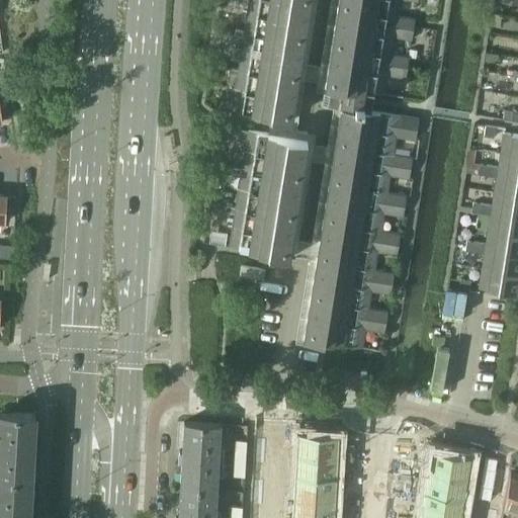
[(249,0),(245,30),(236,28),(235,34),(244,35),(239,69),(229,68),(229,73),(238,74),(232,108),(289,117),(309,0),(249,0)]
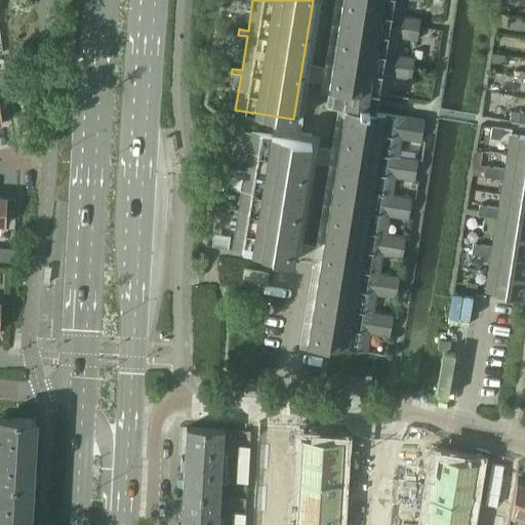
[(308,341),(308,342),(323,346),(331,347),(367,353),(370,332),(389,335),(393,315),(373,312),(376,293),(395,296),(399,276),(379,273),(382,254),(402,257),(405,236),(386,233),(389,214),(408,218),(411,197),(392,194),(395,176),(414,179),(418,158),(399,155),(401,137),(420,140),(425,120),(405,117),(405,116),(375,112),(375,111),(376,107),(377,98),(378,93),(388,94),(392,75),(411,78),(414,57),(395,54),(398,36),(417,39),(420,18),(401,15),(403,0),(341,0),(328,85),(329,85),(349,88),(345,108),(308,341)]
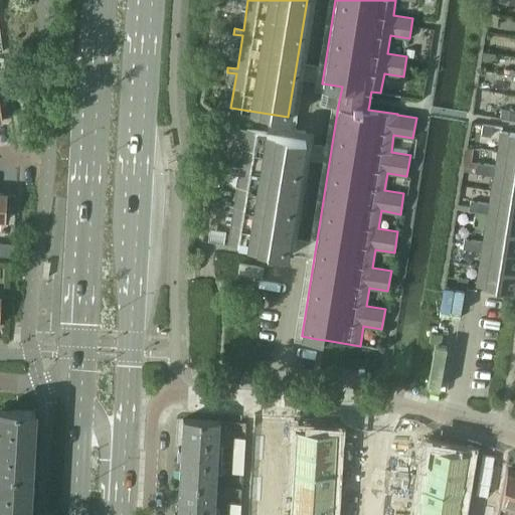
[(321,91),(319,103),(332,105),(334,93),(321,91)]
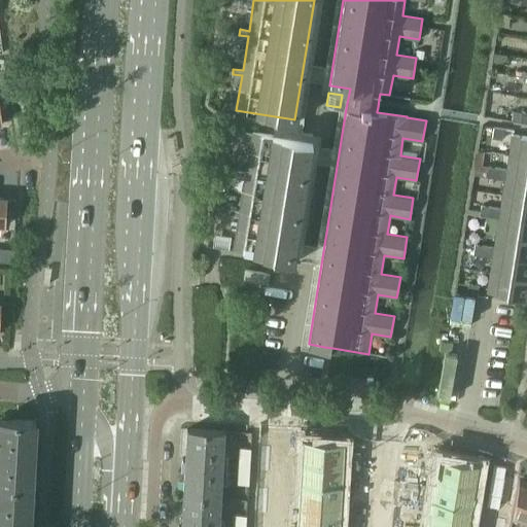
[(492,137),(502,139),(503,129),(494,127),(492,137)]
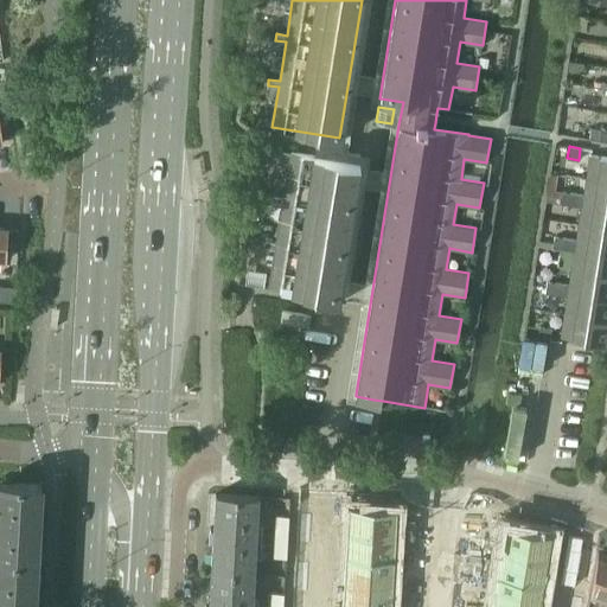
[(269,289),(310,295),(338,300),(357,187),(356,187),(359,164),(332,159),(332,158),(292,152),(269,289)]
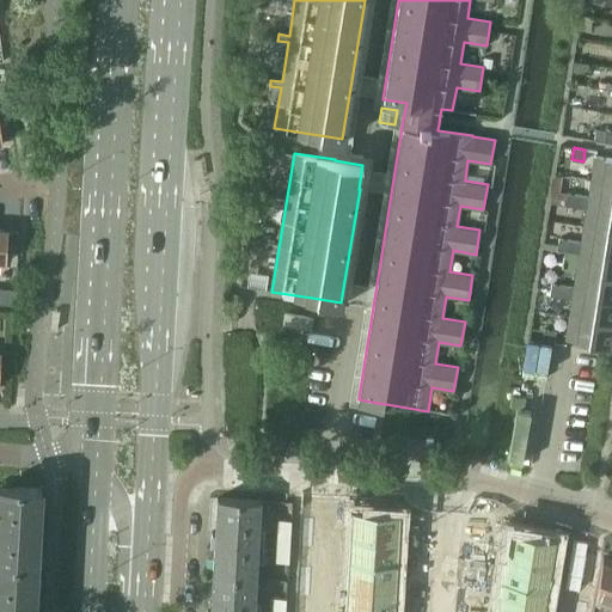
[(611,158),(595,155),(592,179),(611,182),(611,158)]
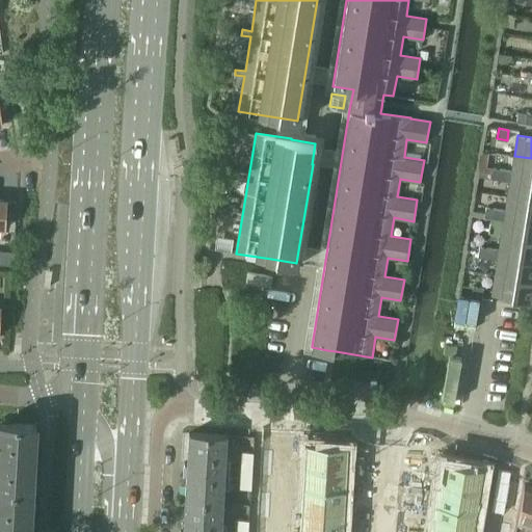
[(531,158),(514,156),(511,170),(511,176),(531,179),(531,158)]
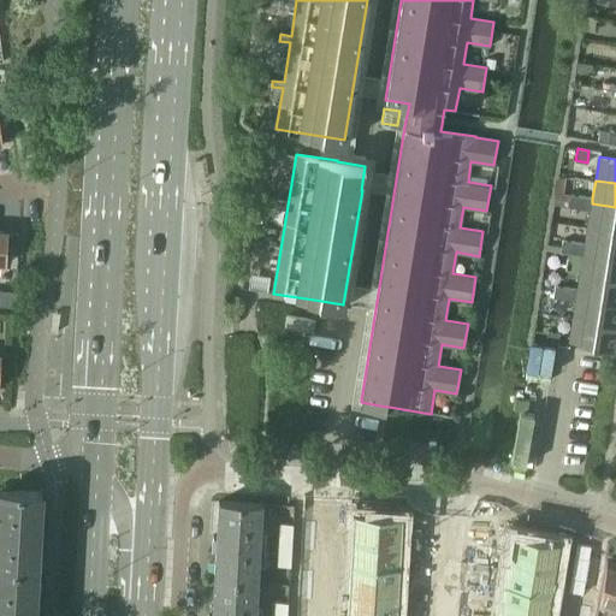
[(581,196),(570,194),(568,206),(579,208),(581,196)]
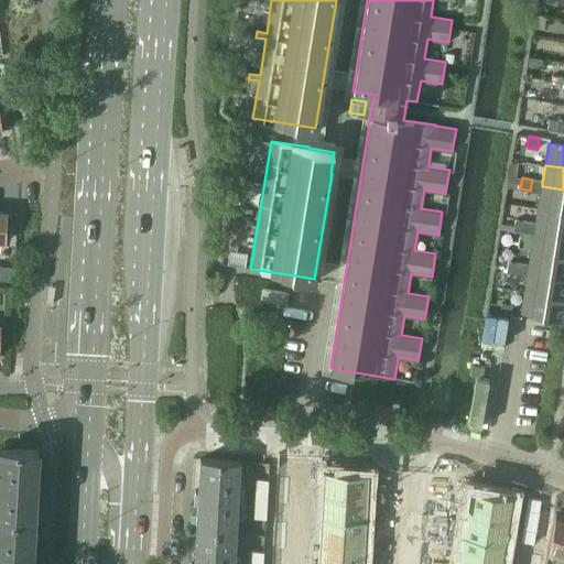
[(542,181),(532,180),(530,191),(541,192),(542,186),(542,181)]
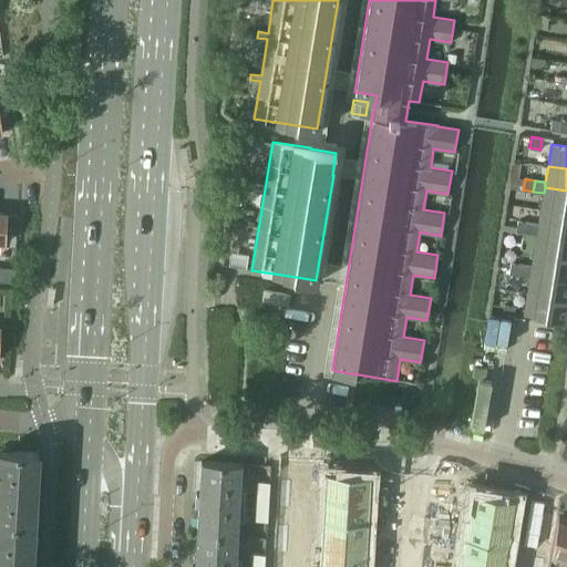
[(566,191),(545,187),(544,193),(542,208),(566,212),(566,191)]
